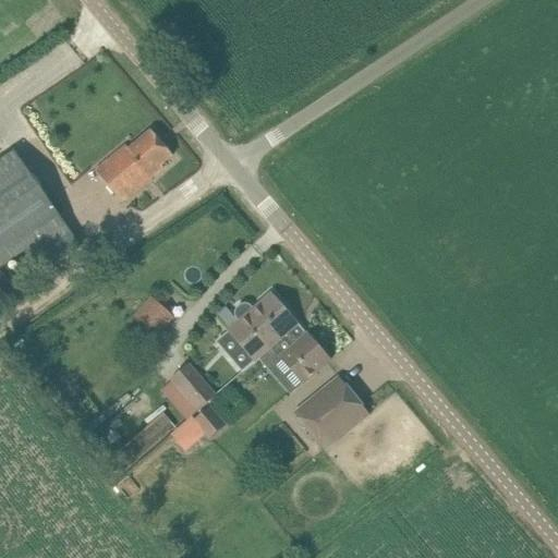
[(95,172),(123,204),(164,168),(161,166),(172,156),(150,131),(130,149),(126,145),(110,159),(95,172)]
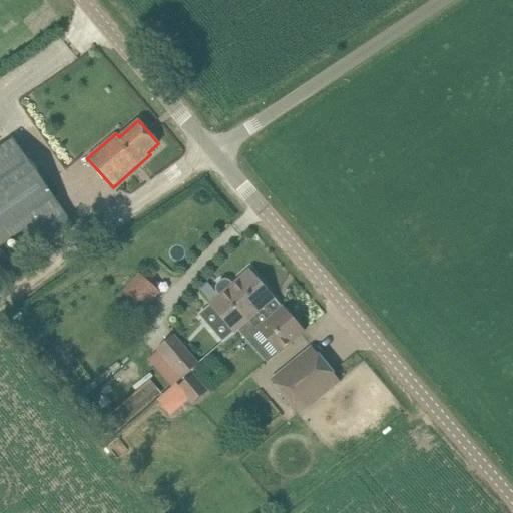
[(0,152),(0,249),(61,208),(16,142),(0,152)]
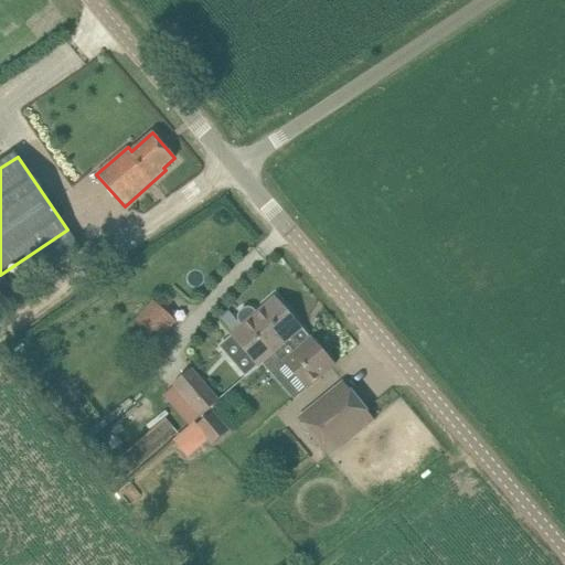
[(258,368),(275,352),(275,351),(294,336),(302,345),(311,339),(275,297),(230,336),(258,368)]
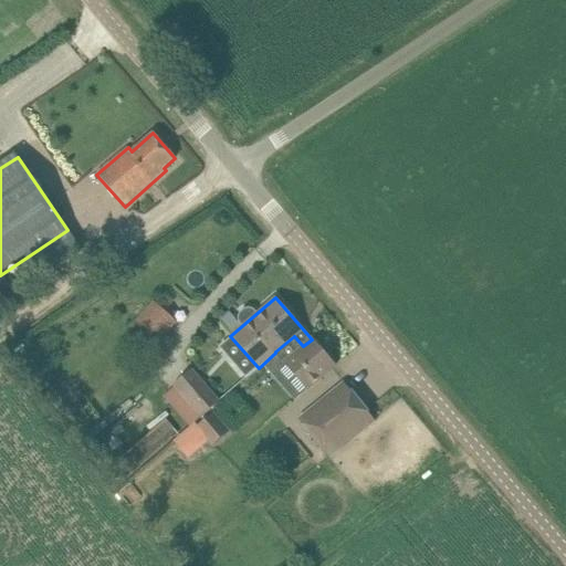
[(159,345),(177,324),(152,301),(134,322),(159,345)]
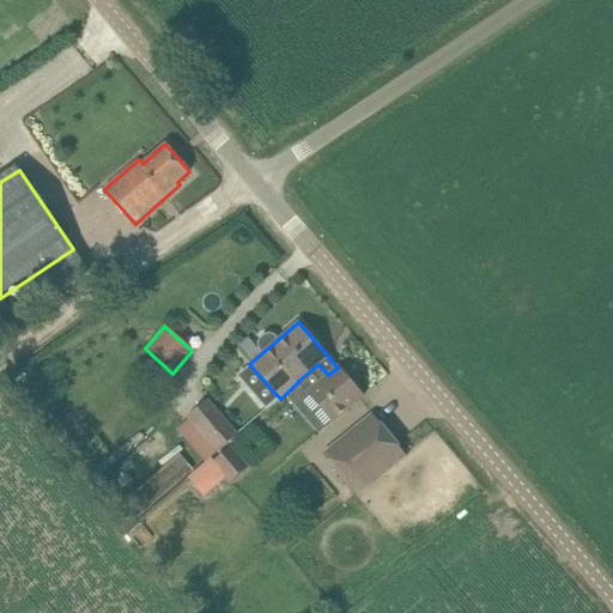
[(333,422),(345,412),(363,396),(338,368),(328,375),(319,364),(298,381),(298,382),(333,422)]
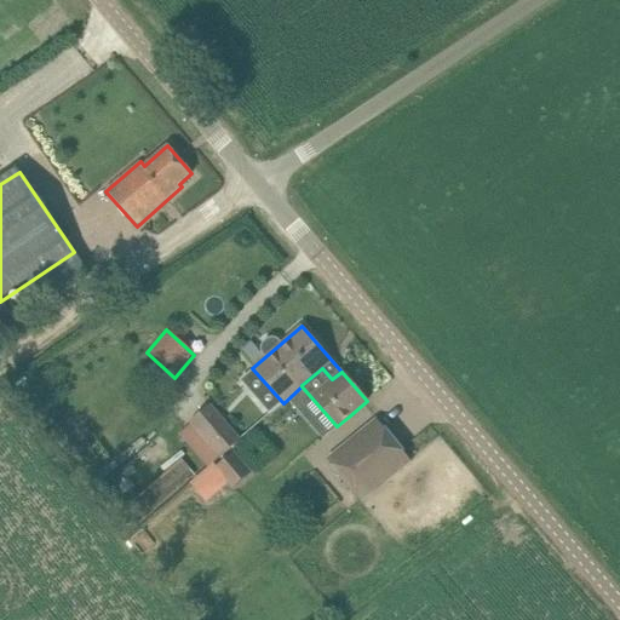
[(205,464),(217,454),(219,458),(240,440),(210,405),(189,423),(193,426),(182,436),(205,464)]
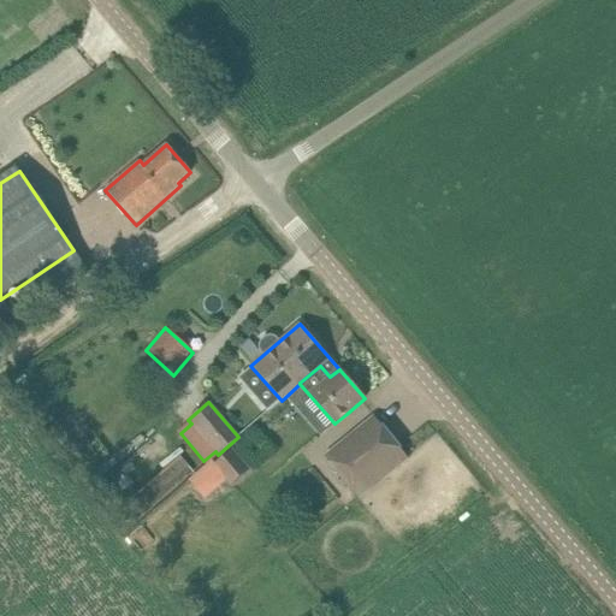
[(359,498),(391,473),(409,457),(372,415),(354,431),(325,457),(359,498)]
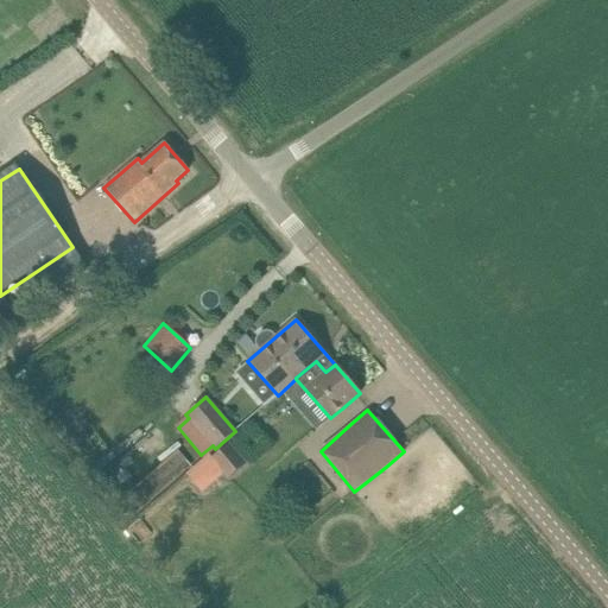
[(227,479),(246,462),(229,442),(213,457),(209,454),(187,473),(202,492),(223,474),(227,479)]
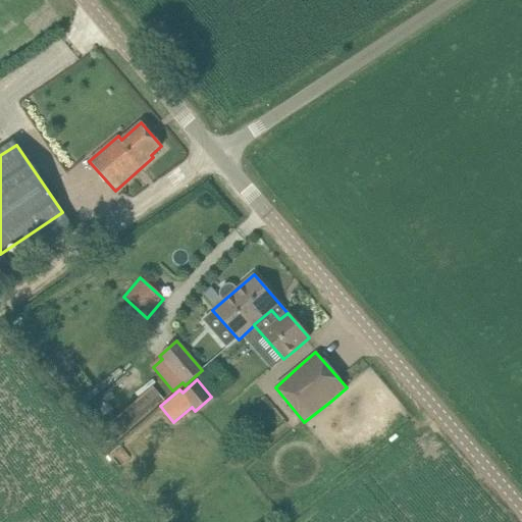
[(164,401),(153,386),(103,430),(114,444),(164,401)]
